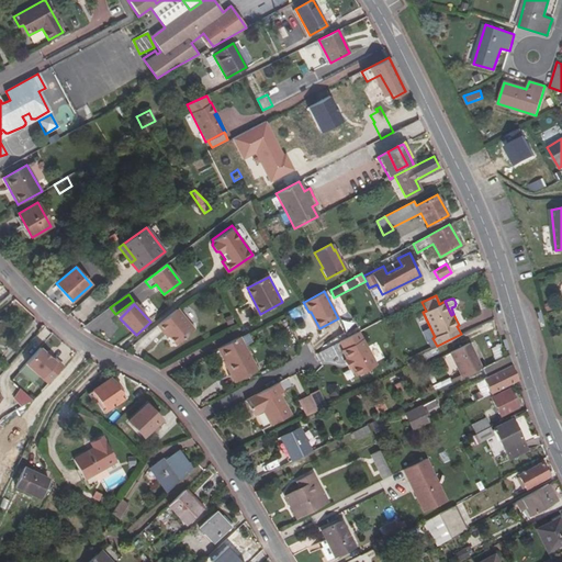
[(181,341),(199,325),(181,305),(163,324),(169,330),(170,329),(181,341)]
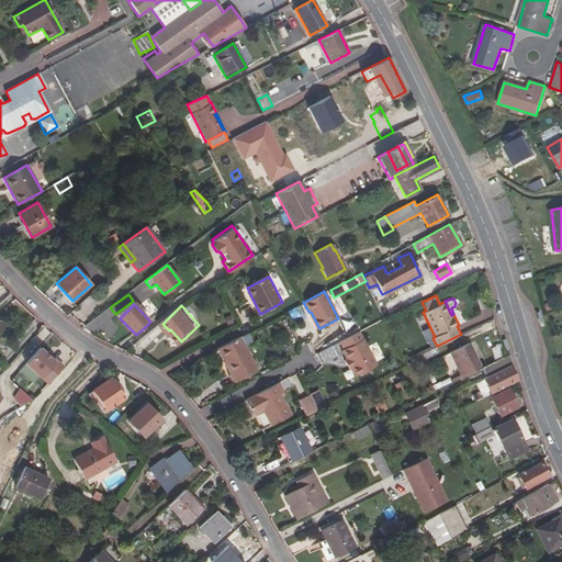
[(317,329),(319,328),(311,312),(308,312),(317,329)]
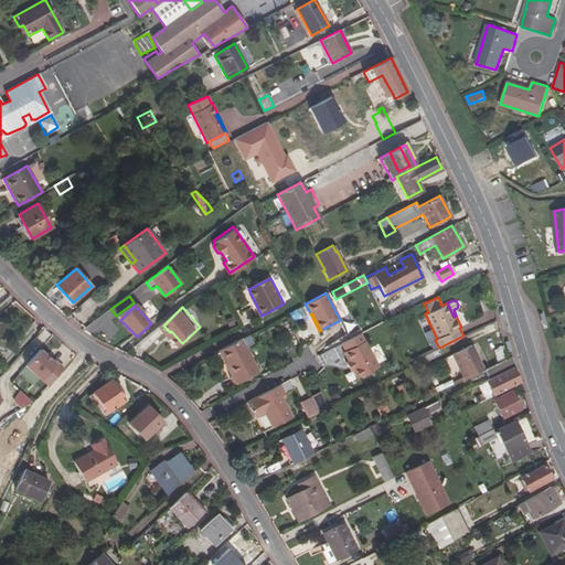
[(354,369),(352,369),(358,379),(379,366),(361,333),(341,343),(345,352),(343,353),(348,362),(351,361),(354,369)]
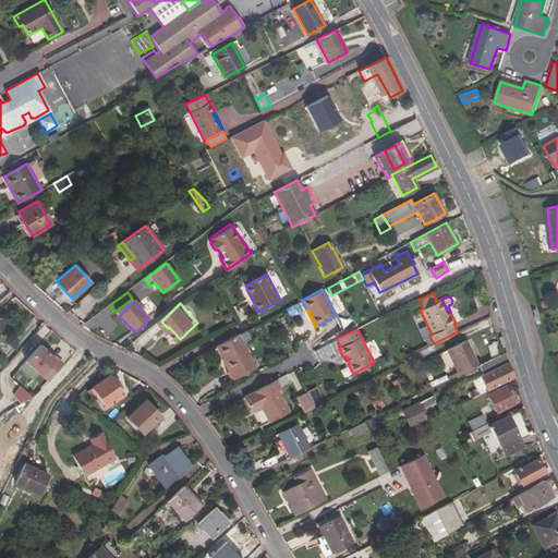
[(238,334),(218,344),(227,362),(223,363),(232,379),(255,367),(238,334)]
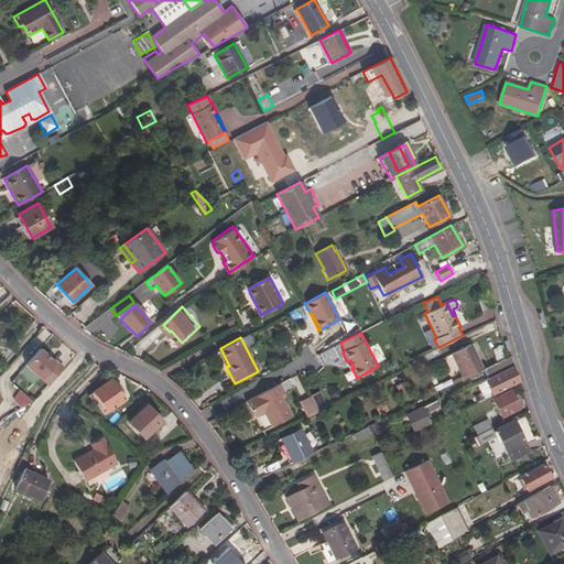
[(462,379),(481,370),(469,345),(449,355),(462,379)]
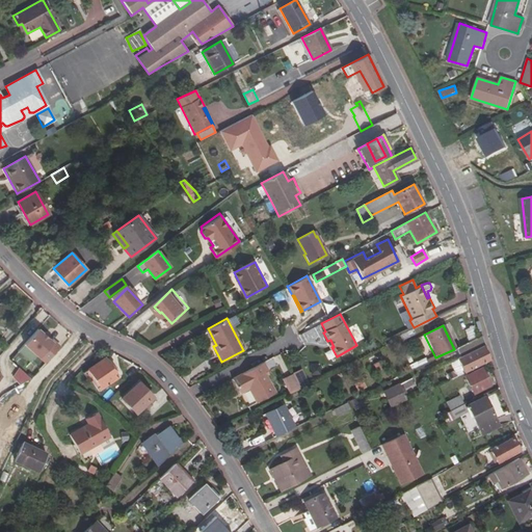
[(473,326),(463,329),(468,340),(476,337),(473,326)]
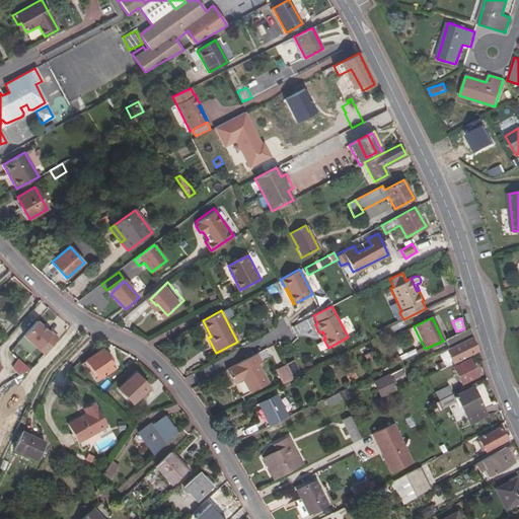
[(307,319),(292,326),(297,338),(312,329),(307,319)]
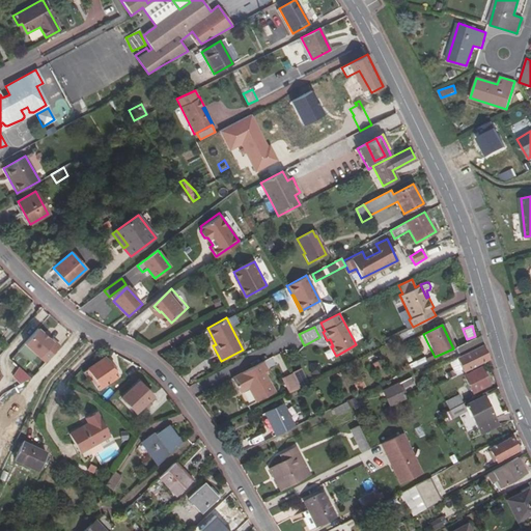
[(39,358),(53,342),(38,329),(24,343),(39,358)]
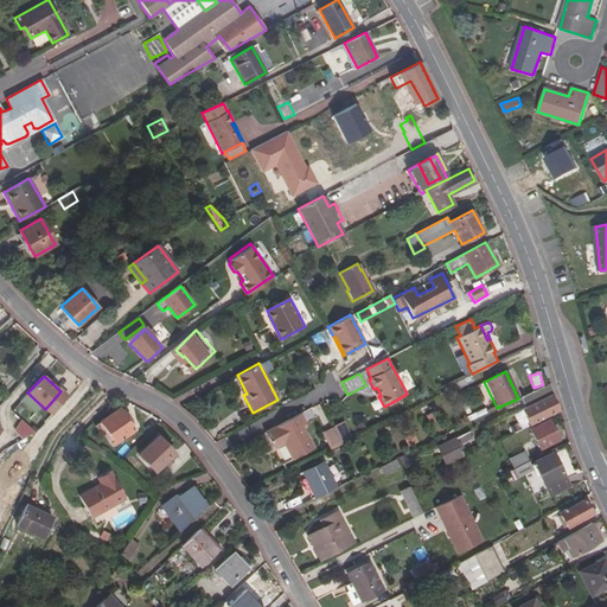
[(524,407),(550,394),(554,393),(549,383),(544,385),(521,397),(524,407)]
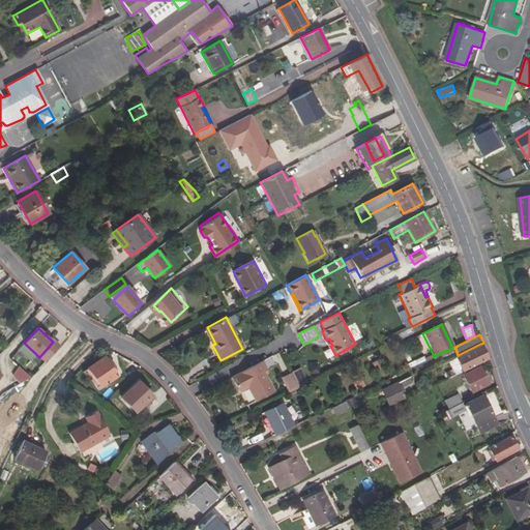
[(455,356),(457,360),(482,348),(480,344),(458,355),(455,356)]
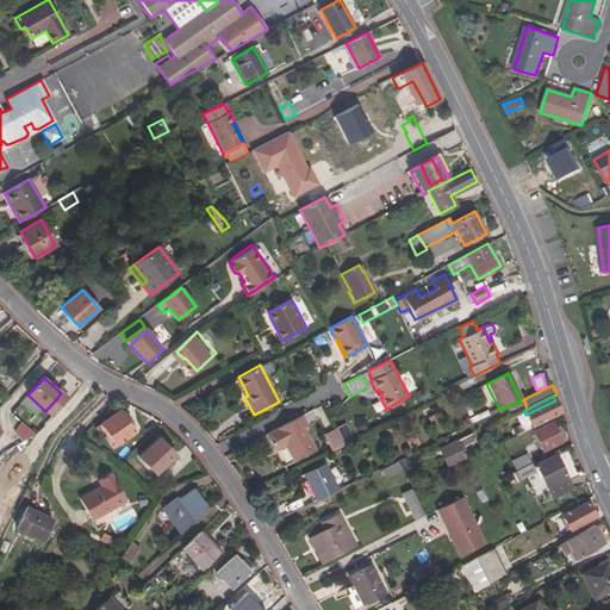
[(555,400),(526,415),(533,427),(562,412),(555,400)]
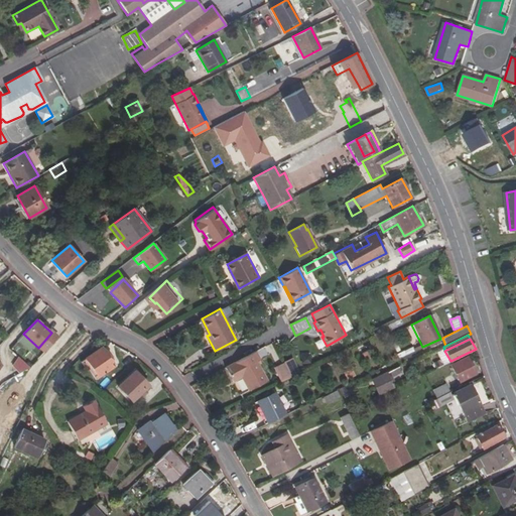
[(114,366),(101,347),(85,358),(98,377),(114,366)]
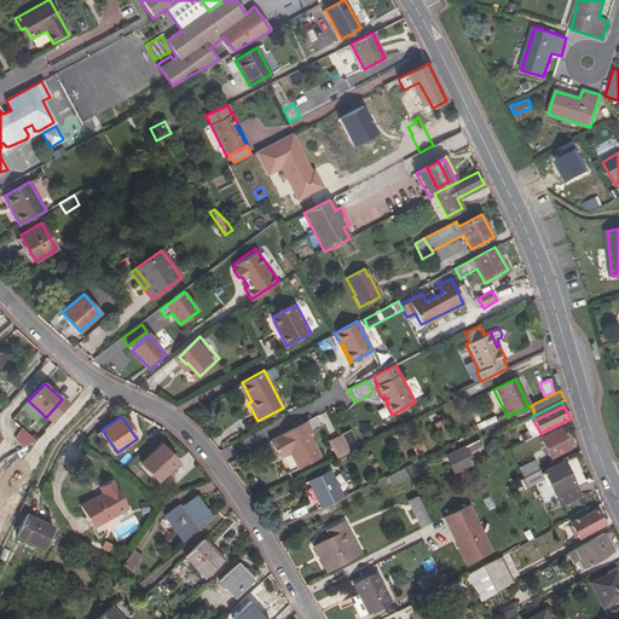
[(306,422),(270,441),(278,457),(289,451),(299,468),(319,457),(307,432),(311,431),(306,422)]
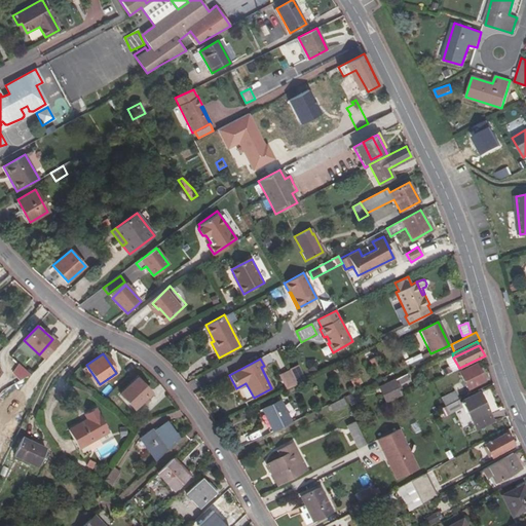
[(23,380),(29,372),(17,364),(11,372),(23,380)]
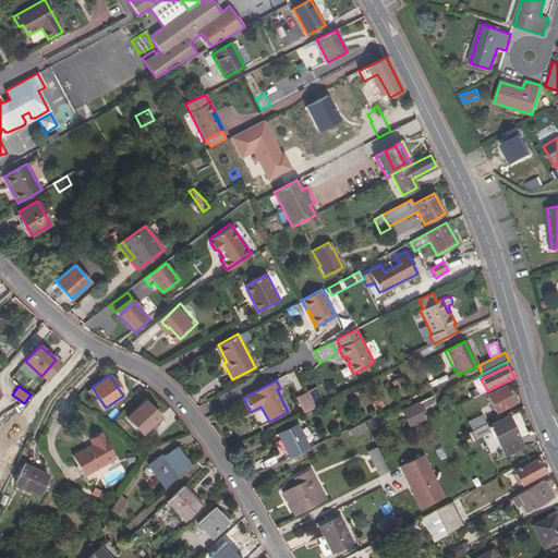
[(514,404),(505,386),(487,395),(496,413),(514,404)]
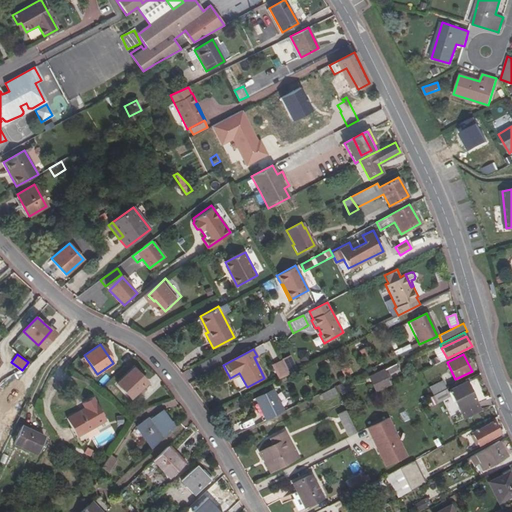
[(289,373),(282,359),(273,364),(280,377),(289,373)]
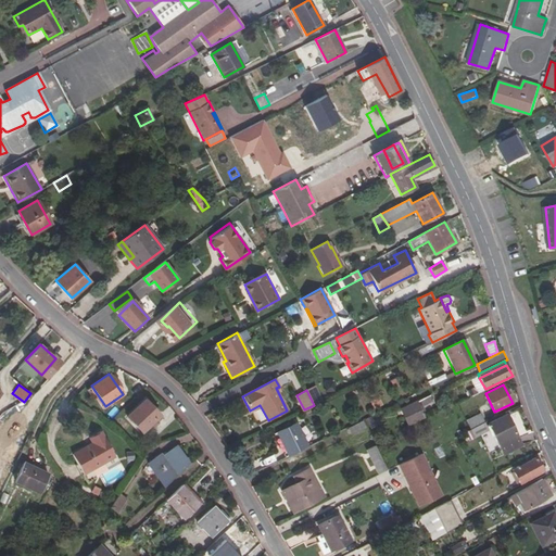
[(432,401),(430,395),(401,409),(407,425),(424,417),(421,413),(425,411),(422,405),(432,401)]
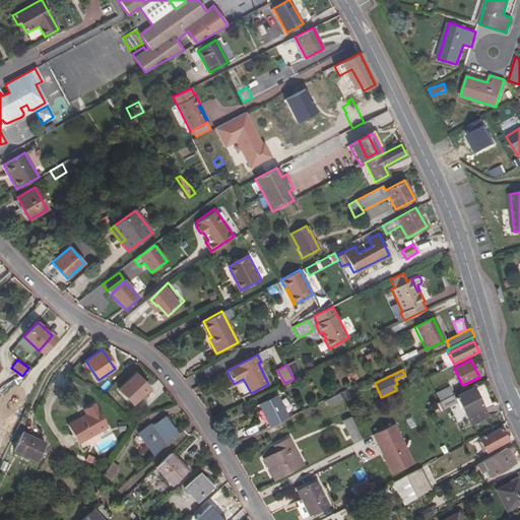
[(350,382),(359,378),(354,371),(346,375),(350,382)]
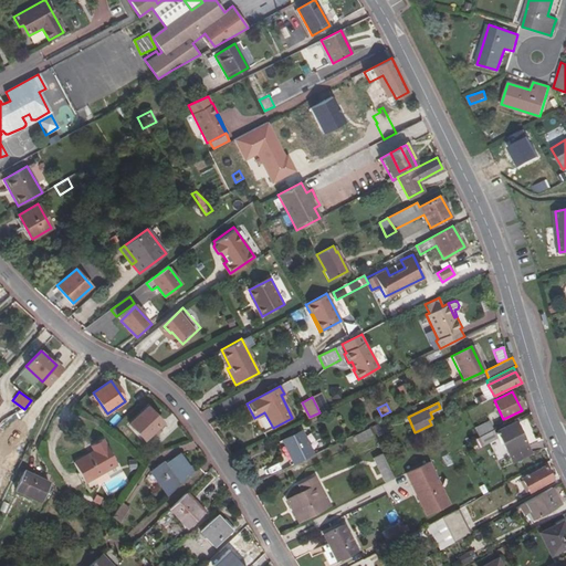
[(163,422),(148,407),(129,423),(144,440),(163,422)]
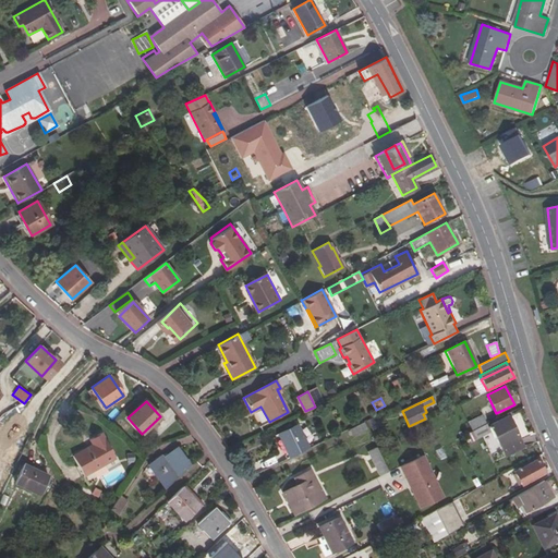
[(472,431),(485,424),(481,415),(468,422),(472,431)]
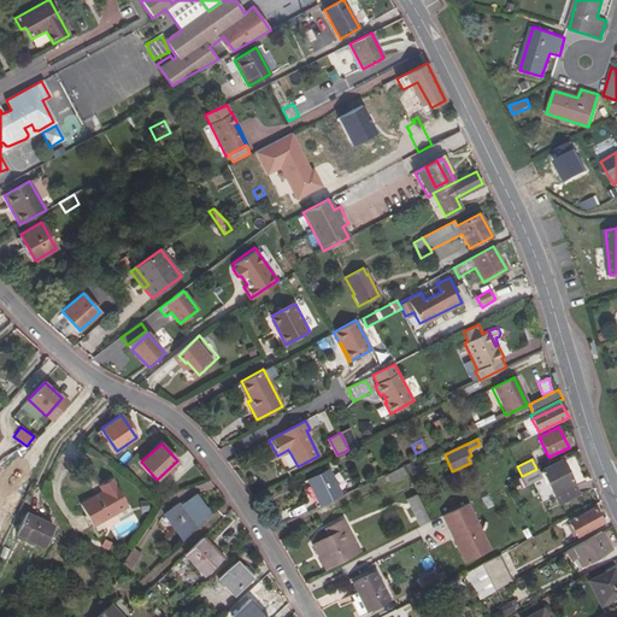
[(579,494),(562,459),(541,470),(558,504),(579,494)]
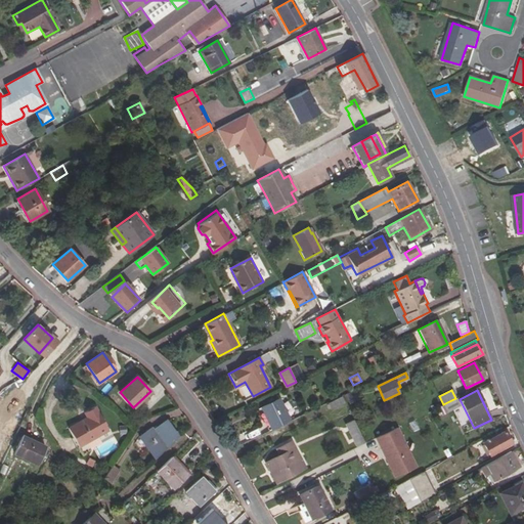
[(344,403),(341,398),(329,403),(332,409),(344,403)]
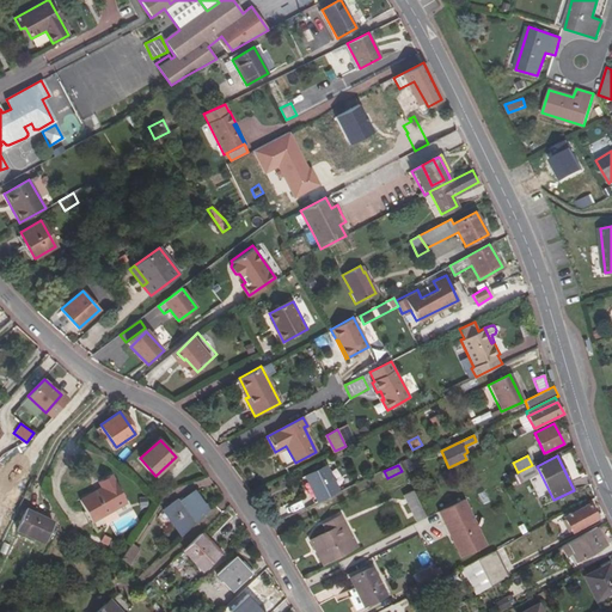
[(521,481),(536,473),(532,465),(518,472),(521,481)]
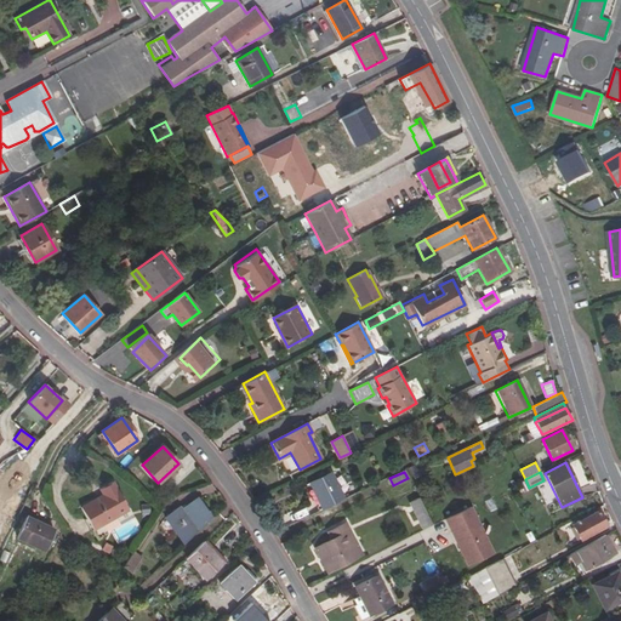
[(322,508),(342,499),(330,473),(309,483),(322,508)]
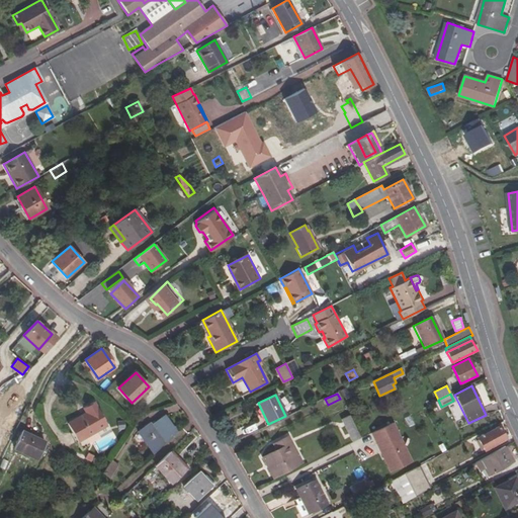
[(84,409),(86,414),(68,425),(78,442),(107,426),(94,403),(84,409)]
